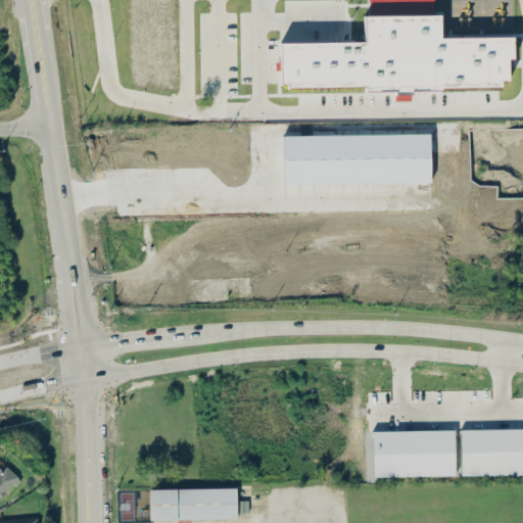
[(280,42),(281,88),(366,86),(366,90),(501,87),(501,81),(508,80),(507,59),(513,59),(513,36),(440,37),(439,14),(433,14),(432,0),(367,0),(368,15),(364,15),(365,41),(280,42)]
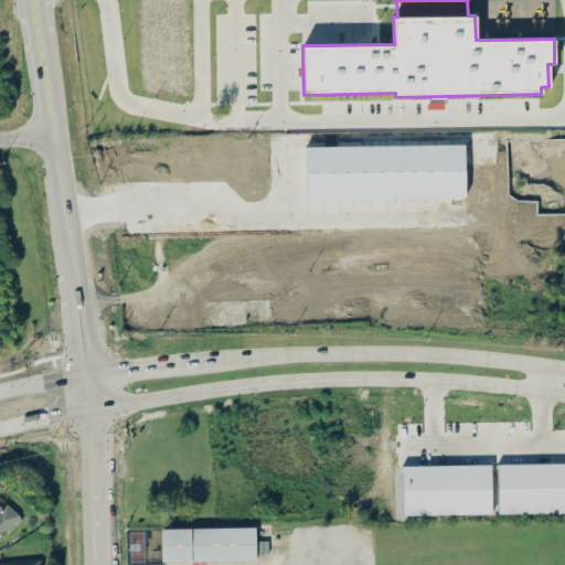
[(306,146),(306,199),(349,198),(349,226),(465,225),(464,144),(306,146)]
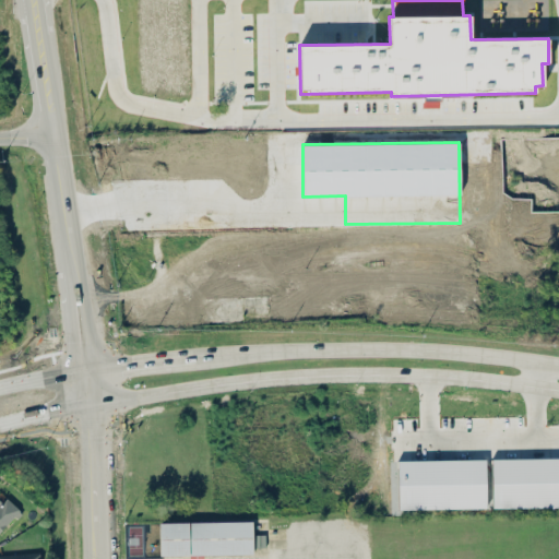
[(558,506),(558,458),(491,459),(492,508),(558,506)]
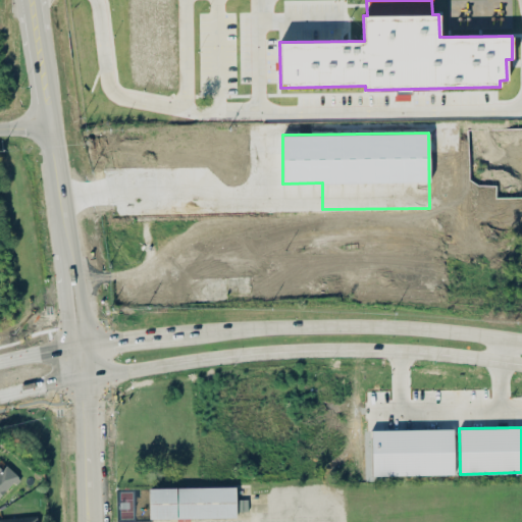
[(371,429),(372,475),(454,474),(453,428),(371,429)]
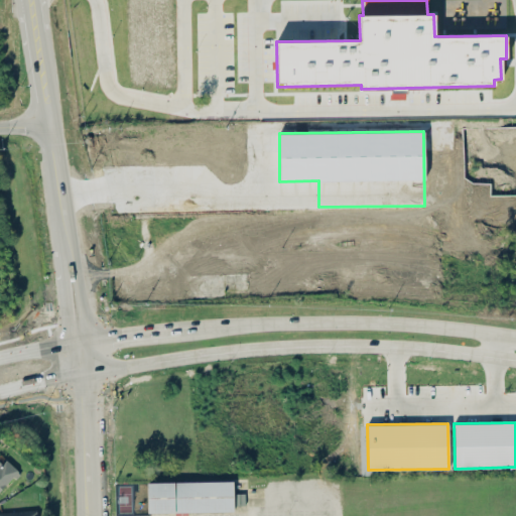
[(0,457),(0,489),(17,470),(1,456),(0,457)]
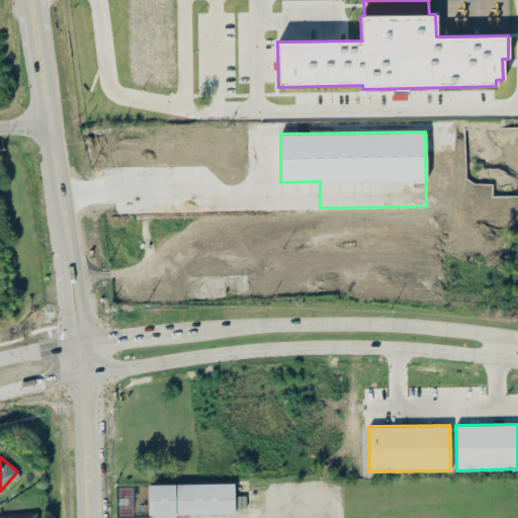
[(148,483),(148,513),(233,512),(232,482),(148,483)]
